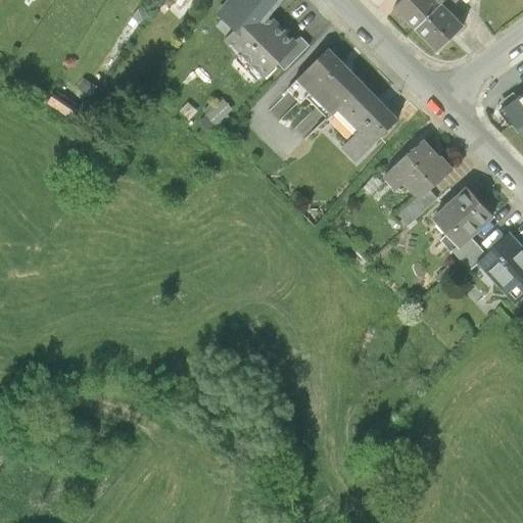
[(231,0),(220,13),(236,28),(226,38),(262,74),(275,60),(293,43),(266,14),(278,0),(231,0)]
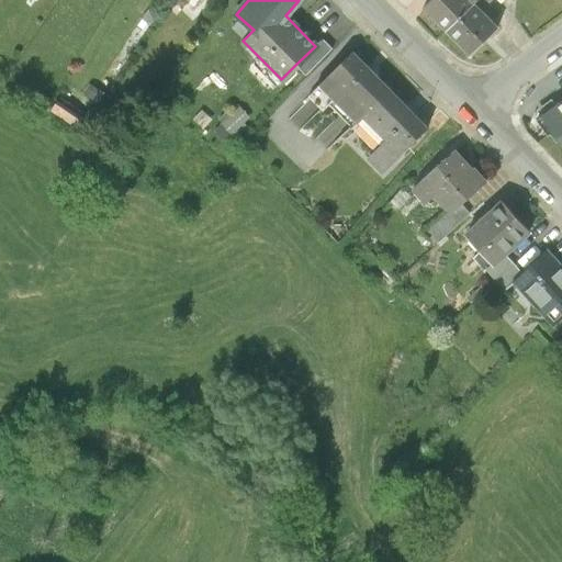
[(435,0),(426,9),(447,31),(474,4),(475,2),(473,0),(435,0)]
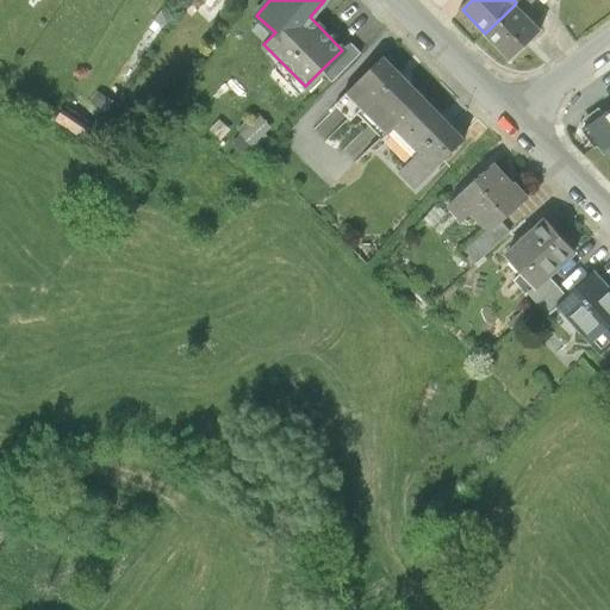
[(540,31),(515,5),(485,33),(511,60),(540,31)]
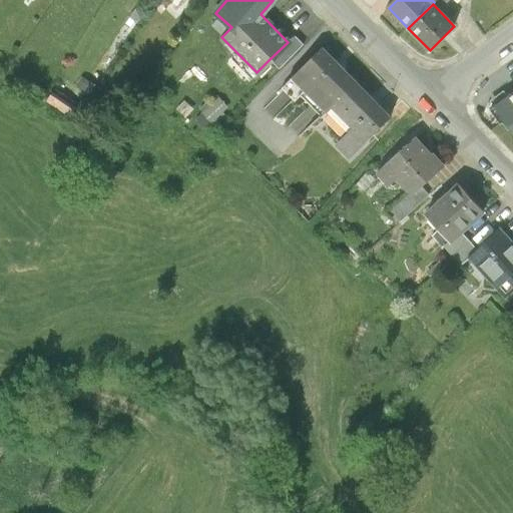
[(133,6),(127,16),(132,20),(139,10),(133,6)]
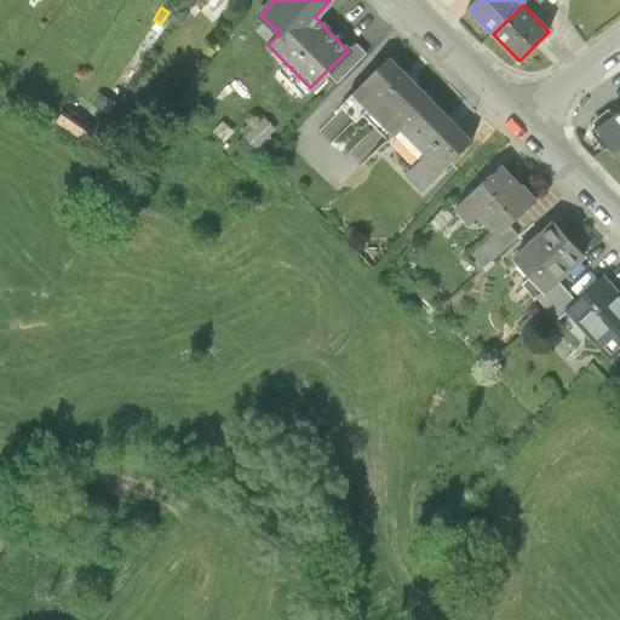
[(355,42),(348,51),(326,72),(338,82),(366,55),(355,42)]
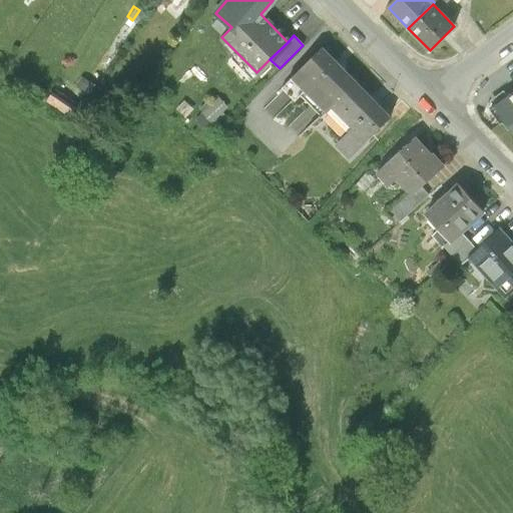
[(325,112),(331,106),(355,83),(322,49),(292,78),(325,112)]
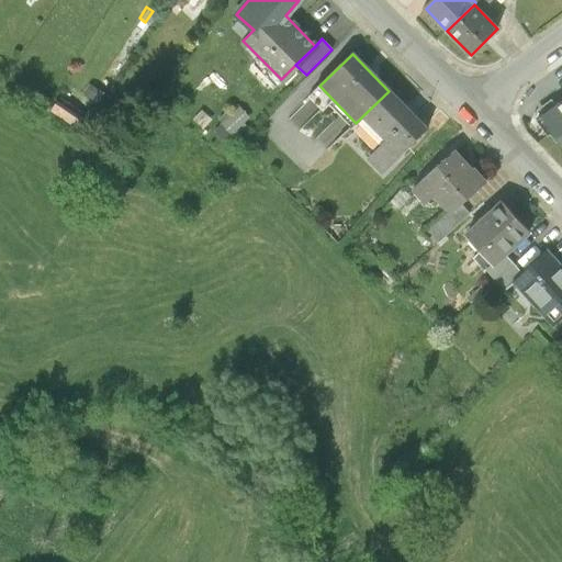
[(425,130),(389,91),(362,116),(386,142),(368,159),(380,172),(425,130)]
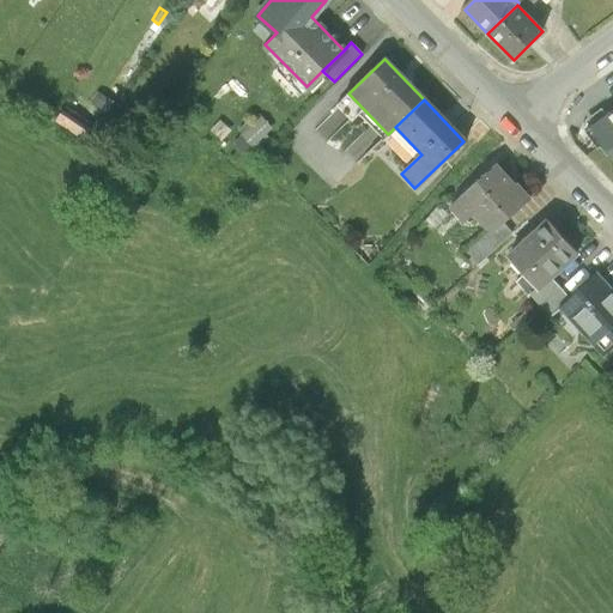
[(612,108),(587,127),(607,155),(612,152),(612,153),(612,108)]
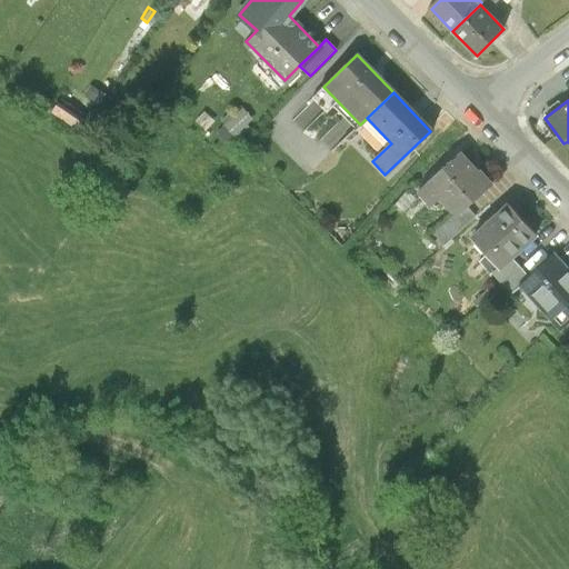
[(243,110),(225,127),(233,137),(252,121),(243,110)]
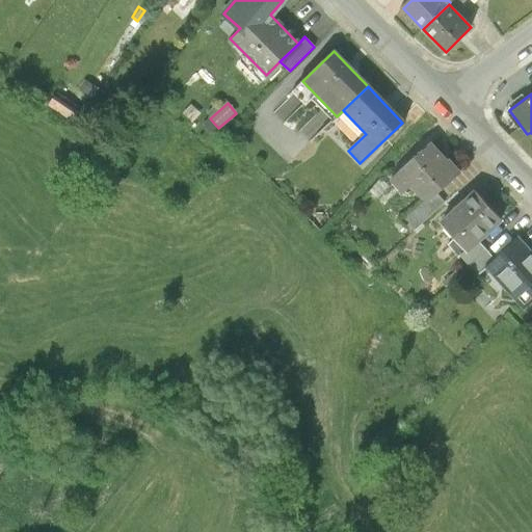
[(432,142),(392,178),(403,191),(411,184),(423,196),(426,201),(435,192),(460,170),(450,159),(448,160),(432,142)]
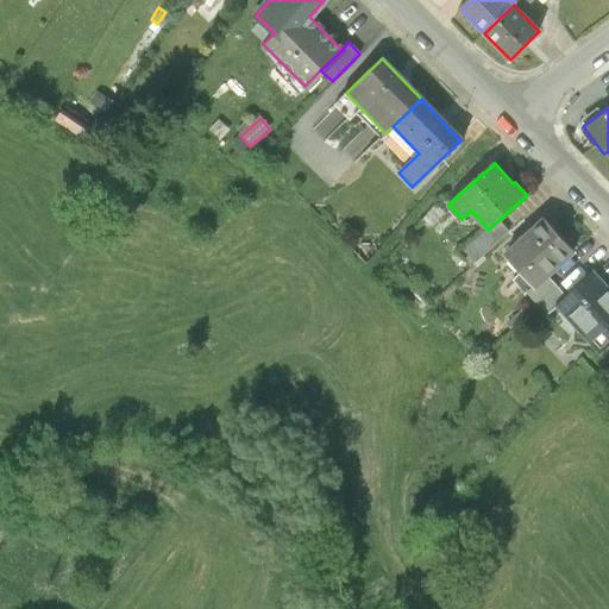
[(546,218),(507,253),(537,286),(546,276),(575,250),(546,218)]
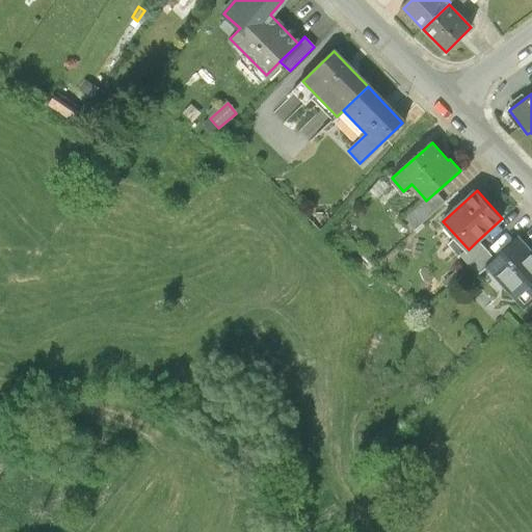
[(446,203),(435,192),(426,201),(423,196),(398,218),(410,234),(446,203)]
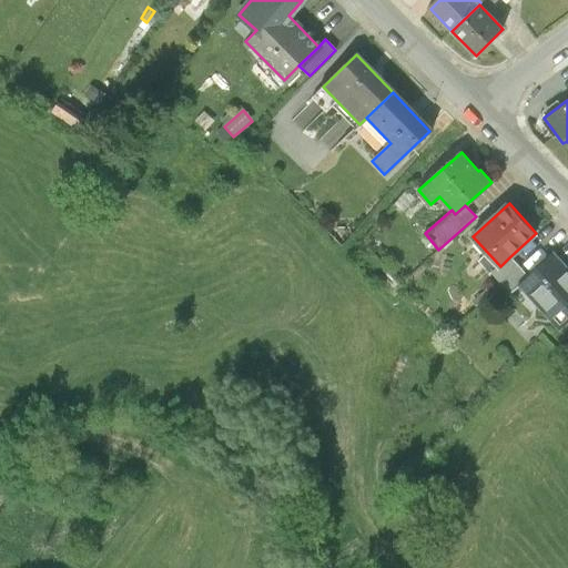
[(528,277),(518,286),(558,328),(567,318),(567,267),(567,270),(554,254),(528,277)]
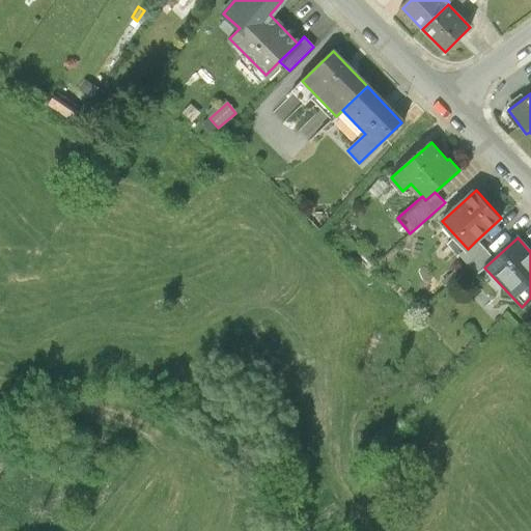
[(494,259),(476,241),(468,249),(460,255),(477,274),(484,268),(494,259)]
